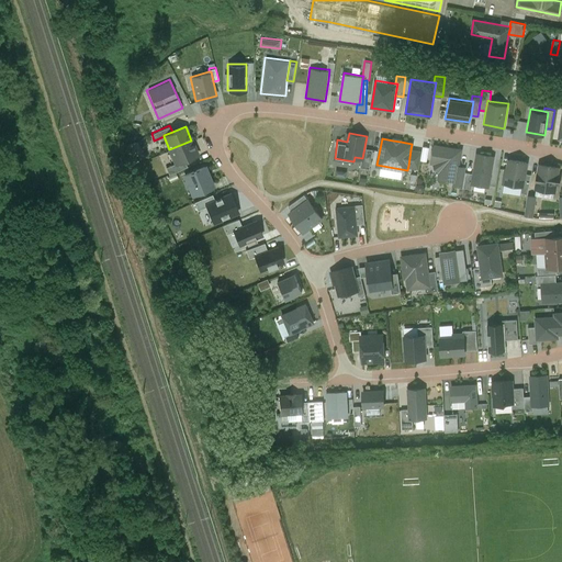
[(191,141),(169,149),(176,163),(183,159),(197,154),(191,141)]
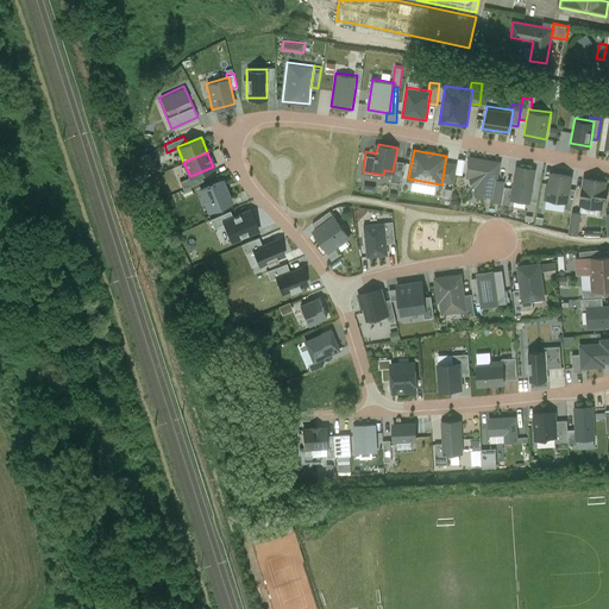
[(498,162),(470,157),(468,174),(473,175),(473,181),(478,181),(477,193),(493,195),(494,195),(496,179),(498,162)]
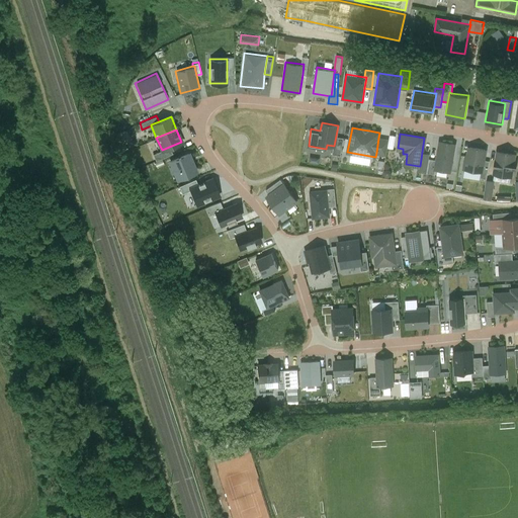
[(344,137),(336,136),(334,146),(332,154),(341,155),(344,137)]
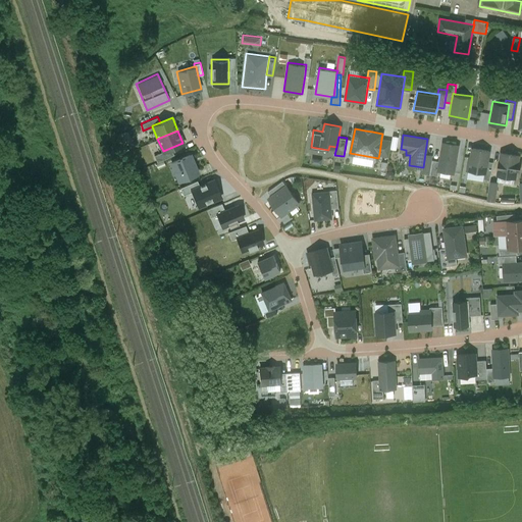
[(392,140),(381,139),(379,154),(389,156),(392,140)]
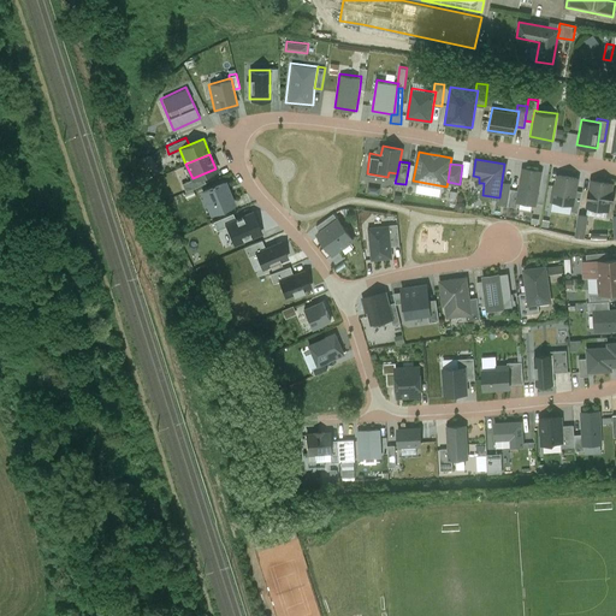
[(540,171),(523,167),(520,189),(517,200),(519,200),(535,203),(540,171)]
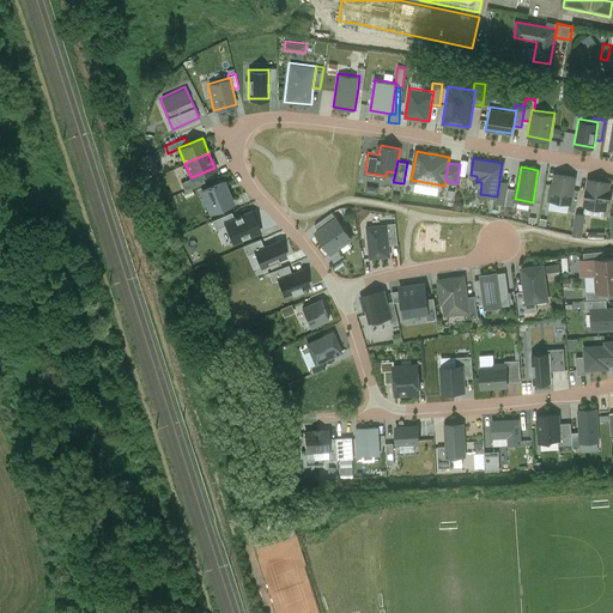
[(575,176),(556,173),(554,183),(552,183),(550,199),(569,202),(570,202),(572,188),(575,176)]
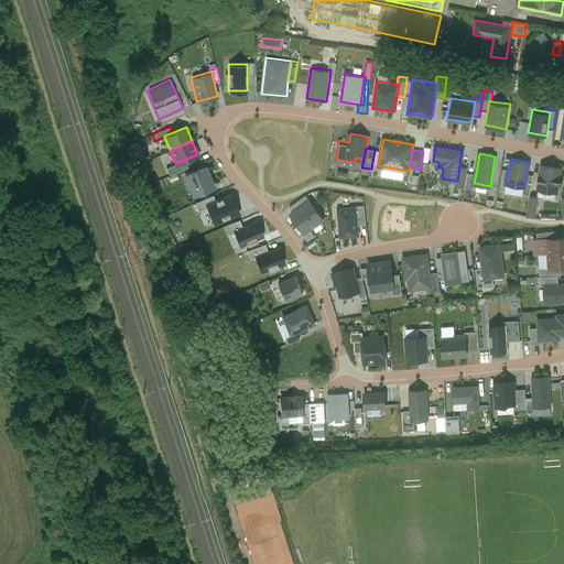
[(176,163),(166,167),(169,174),(187,166),(184,160),(176,163)]
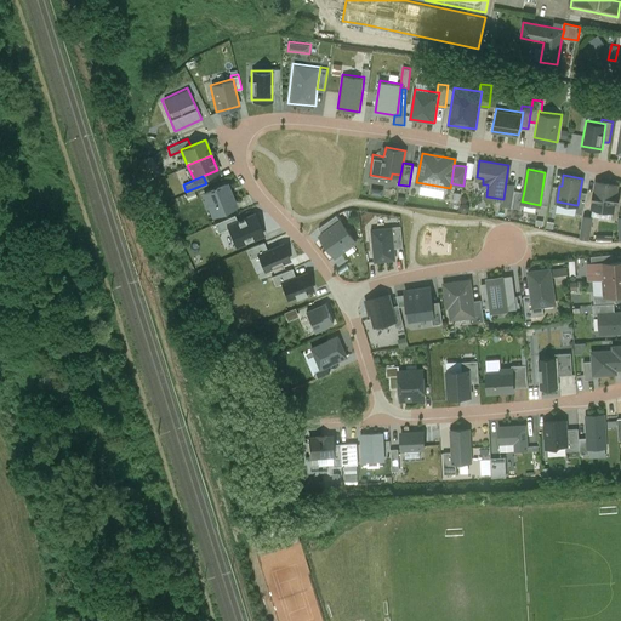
[(200,192),(211,216),(238,205),(227,181),(200,192)]
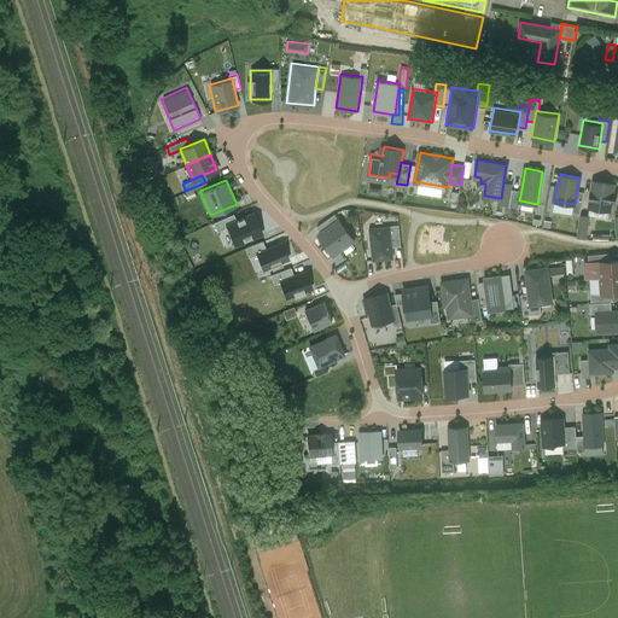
[(614,184),(594,180),(592,192),(590,198),(592,199),(590,207),(610,209),(611,200),(614,200),(616,193),(612,192),(614,184)]
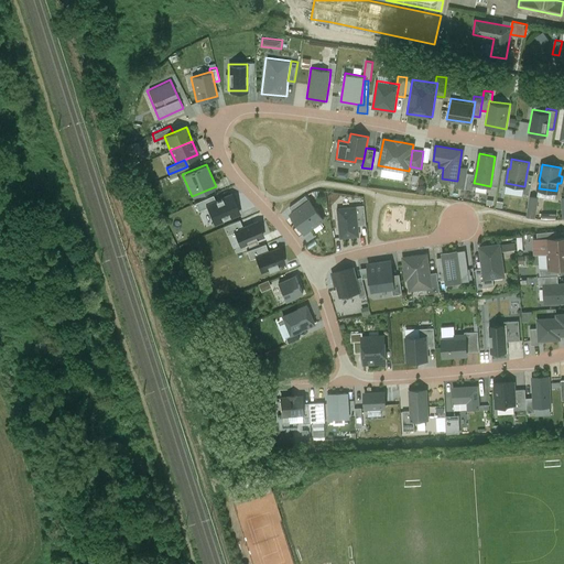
[(467,166),(459,165),(457,181),(456,181),(455,185),(464,186),(467,166)]
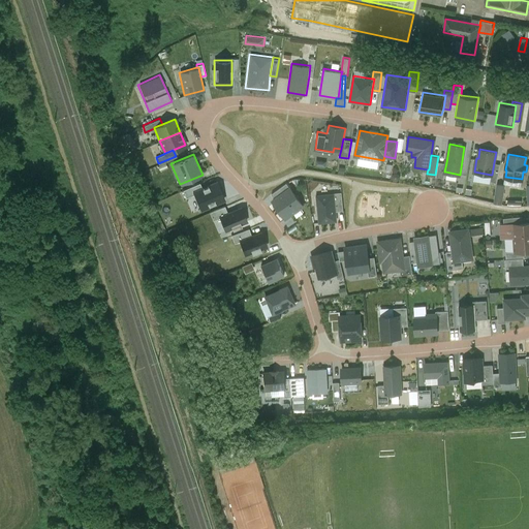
[(446,162),(439,161),(436,176),(444,177),(445,172),(444,172),(446,162)]
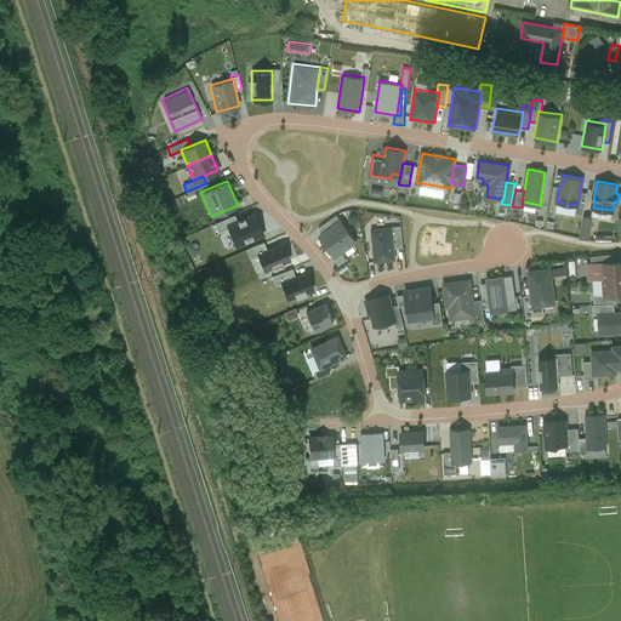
[(587,192),(580,191),(577,205),(576,205),(575,212),(584,214),(587,192)]
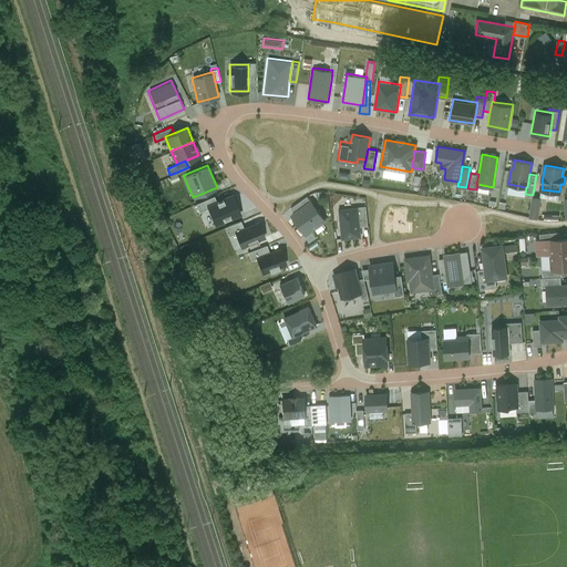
[(216,199),(206,204),(207,207),(215,225),(241,214),(232,193),(216,199)]
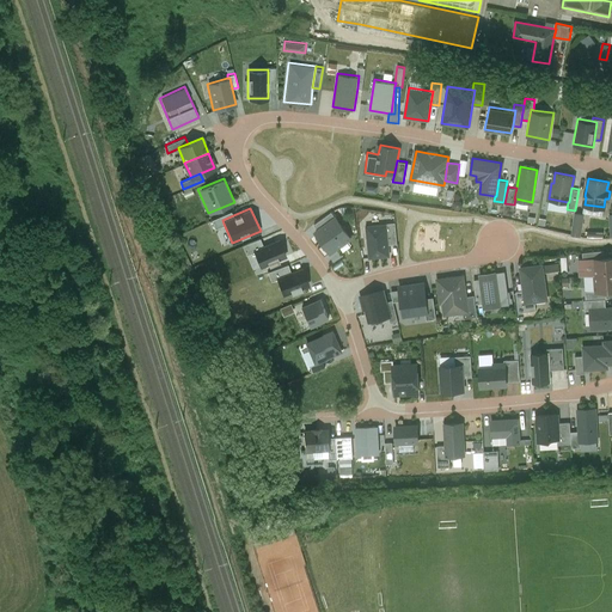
[(210,219),(214,228),(224,224),(222,220),(233,215),(231,210),(210,219)]
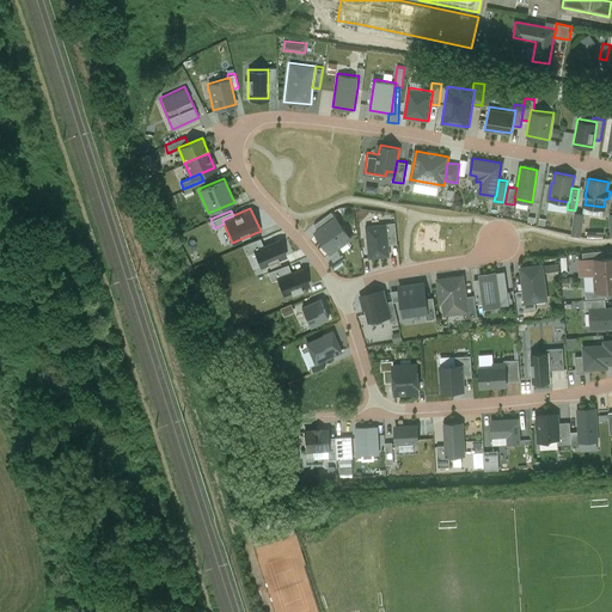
[(317,227),(336,214),(332,210),(314,224),(317,227)]
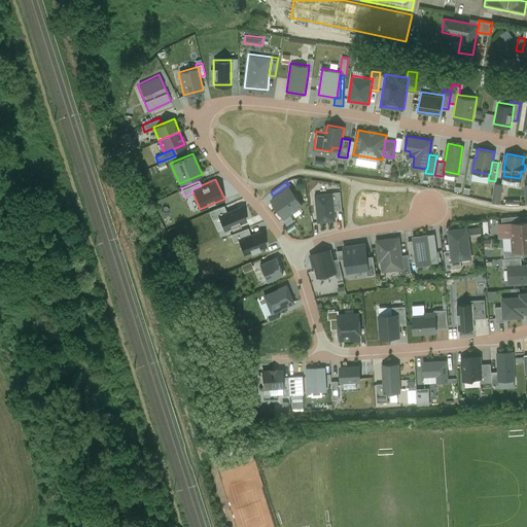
[(502,183),(495,182),(492,201),(499,202),(502,183)]
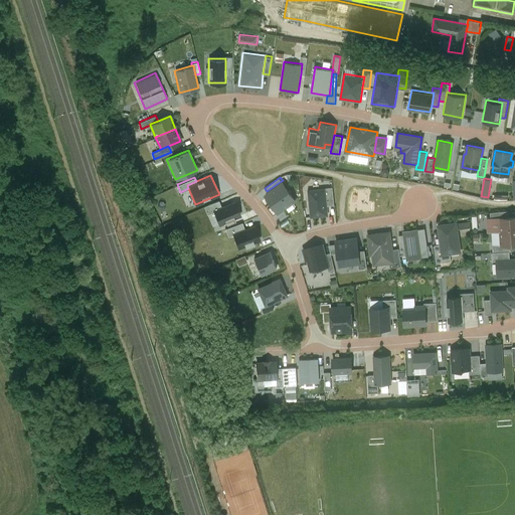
[(297,199),(283,180),(267,191),(264,193),(278,213),(297,199)]
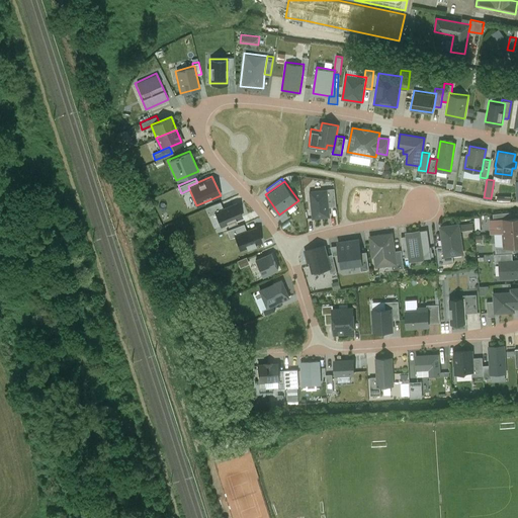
[(335,187),(328,188),(330,205),(337,205),(335,187)]
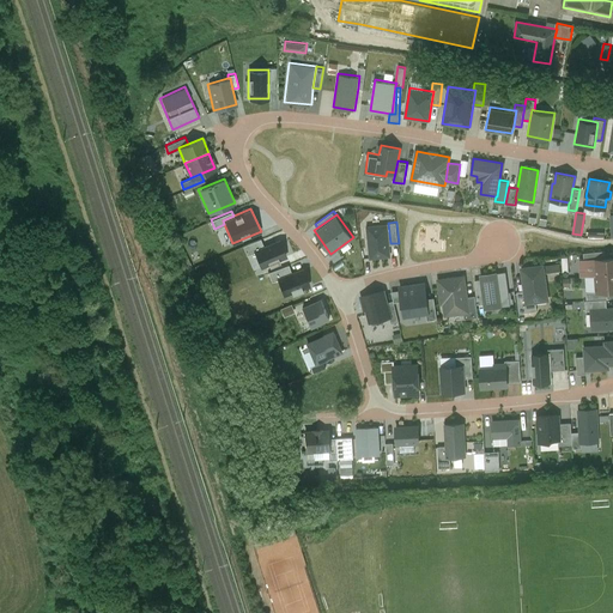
[(388,223),(366,224),(369,258),(390,255),(390,243),(388,223)]
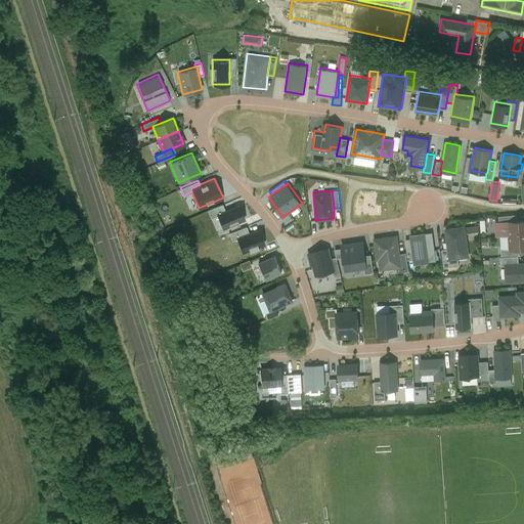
[(207,209),(210,217),(217,215),(216,213),(225,209),(222,203),(207,209)]
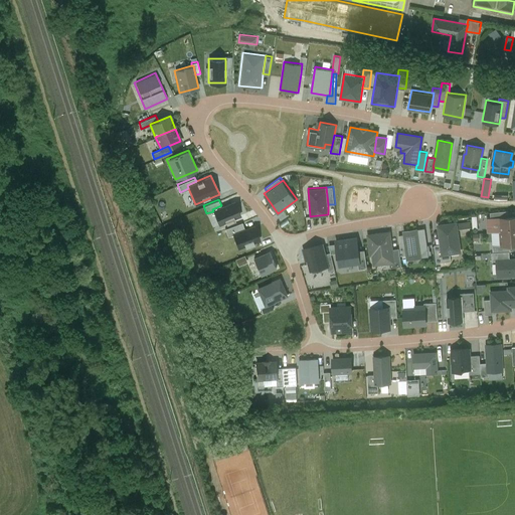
[(221,205),(212,209),(213,211),(218,224),(240,215),(234,200),(221,205)]
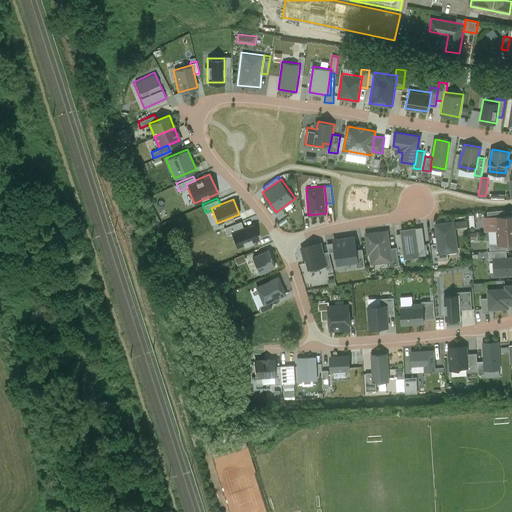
[(505,209),(487,211),(488,217),(497,216),(506,215),(505,209)]
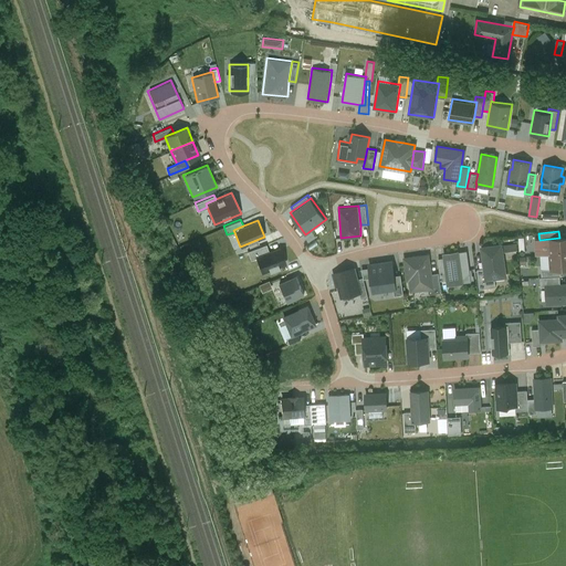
[(565,237),(559,238),(549,239),(551,253),(565,252),(565,237)]
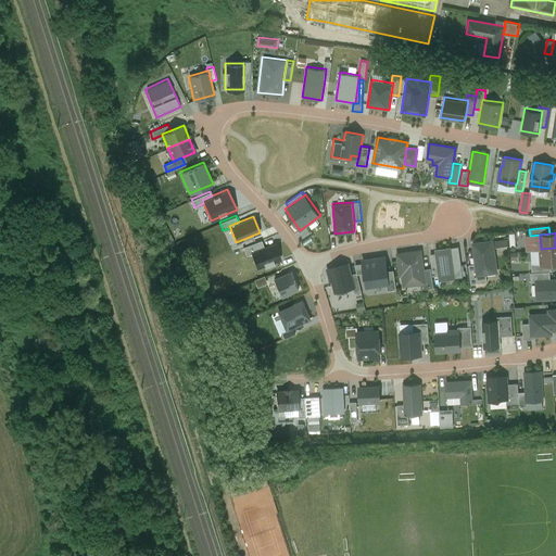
[(493,238),(471,241),(475,263),(476,275),(487,274),(498,272),(493,238)]
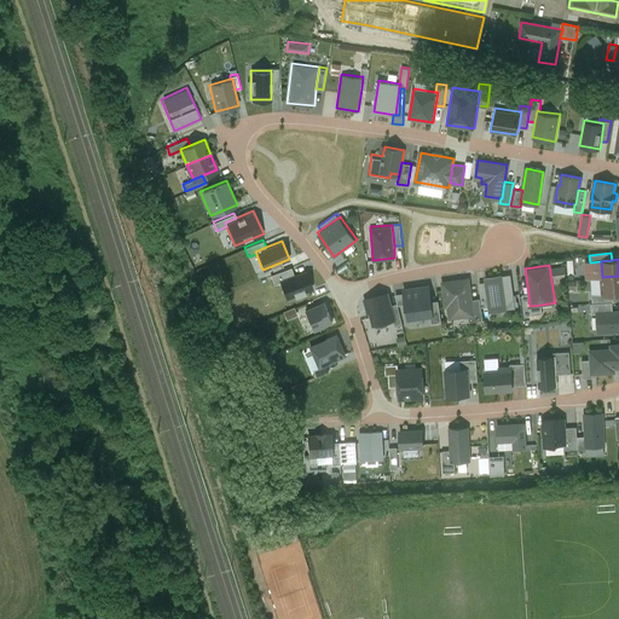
[(290,266),(270,275),(273,284),(279,282),(279,279),(294,275),(290,266)]
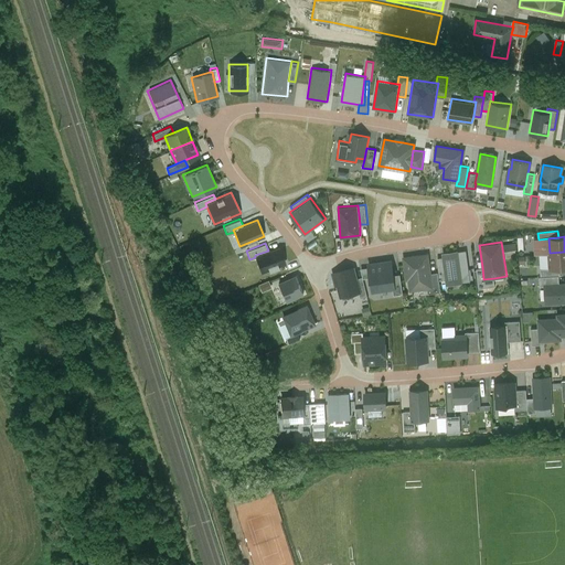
[(255,257),(260,272),(286,263),(279,246),(268,251),(255,255),(255,257)]
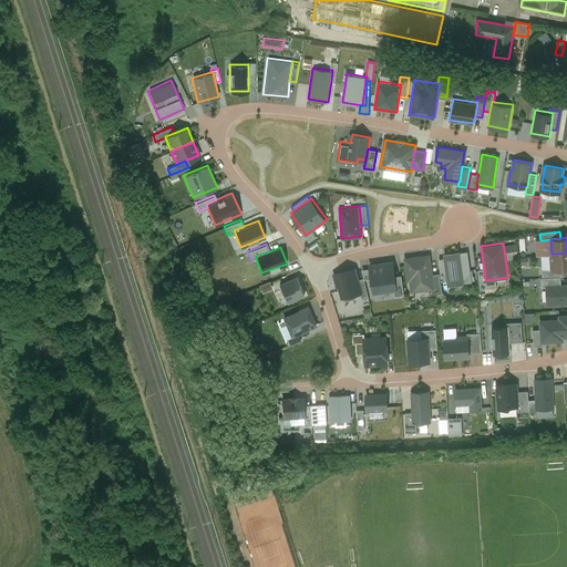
[(460,250),(443,253),(447,285),(464,282),(460,251),(460,250)]
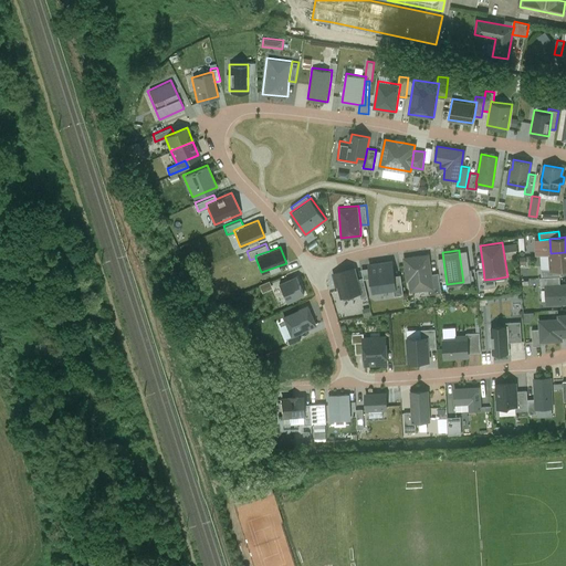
[(459,251),(463,282),(471,281),(467,250),(459,251)]
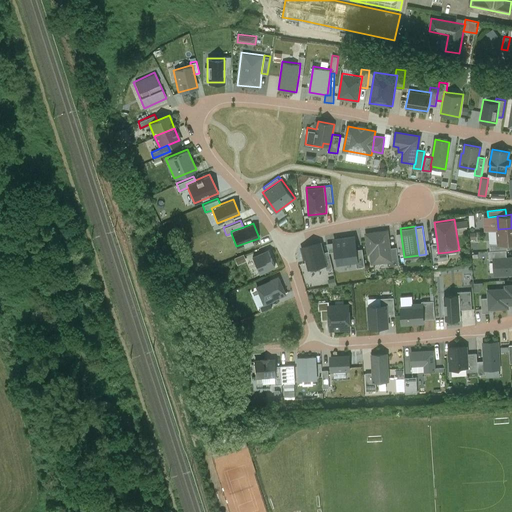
[(389,228),(364,231),(367,253),(370,253),(371,263),(387,261),(393,260),(391,246),(389,228)]
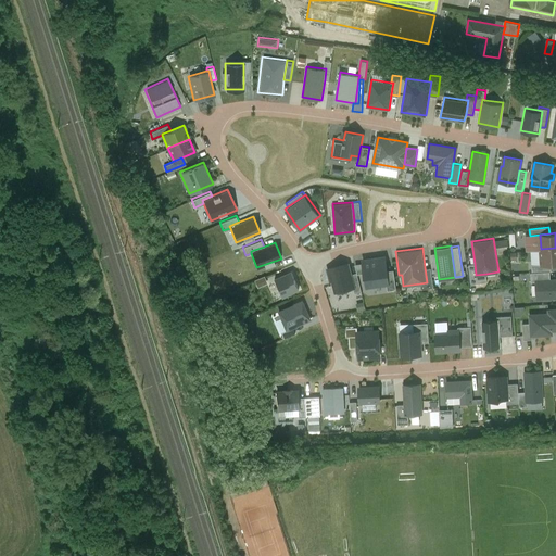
[(555,248),(541,249),(542,264),(555,263),(555,248)]
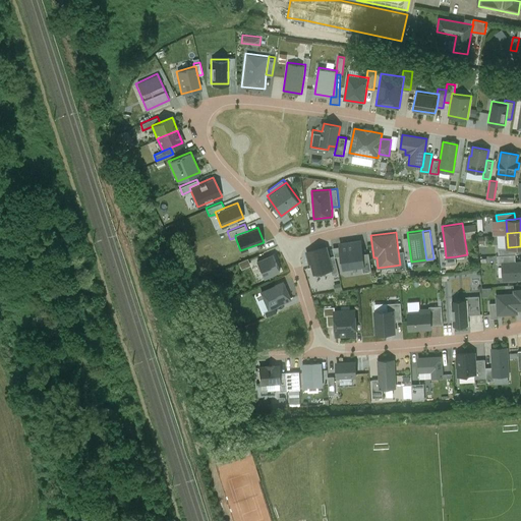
[(361,238),(339,241),(342,269),(362,266),(365,266),(363,252),(361,238)]
